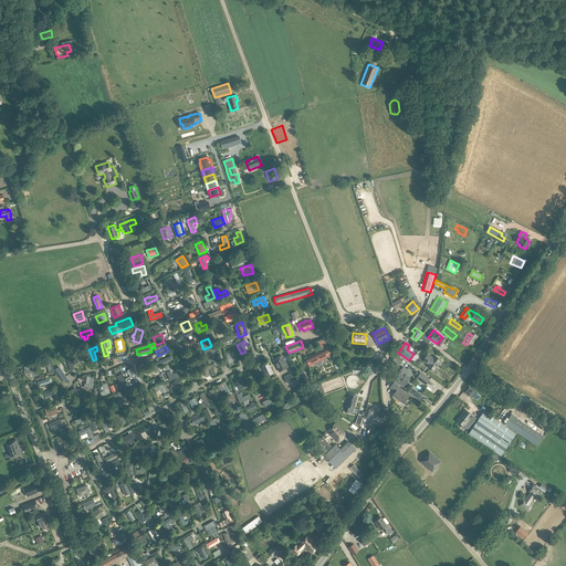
[(215,347),(203,352),(207,359),(210,358),(211,358),(209,354),(217,350),(215,347)]
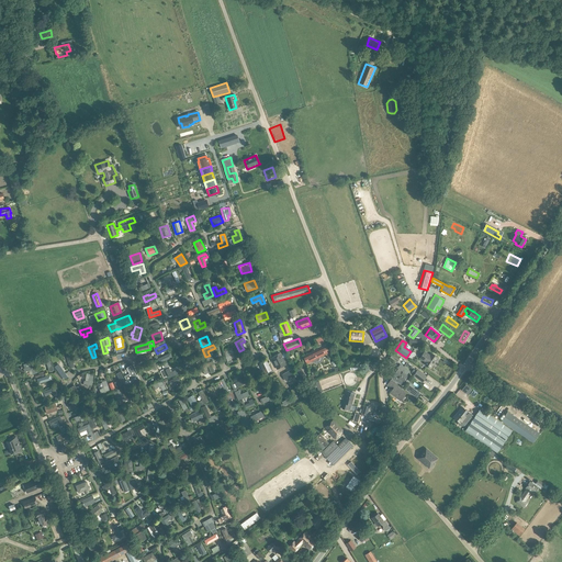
[(303,357),(306,363),(327,352),(324,346),(303,357)]
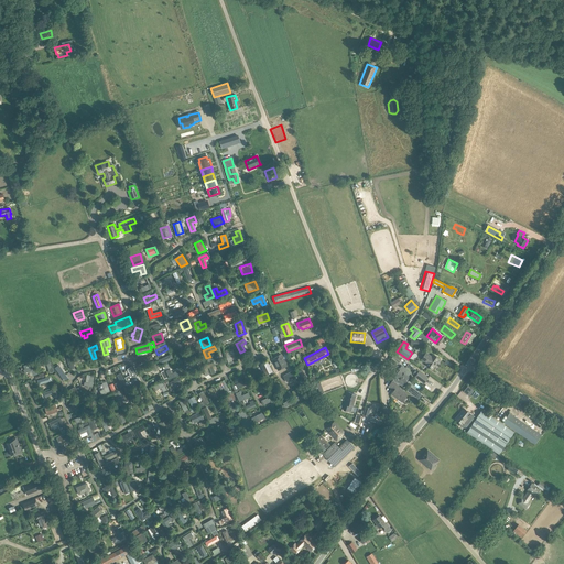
[(77,364),(83,361),(80,354),(85,353),(84,348),(74,351),(77,364)]
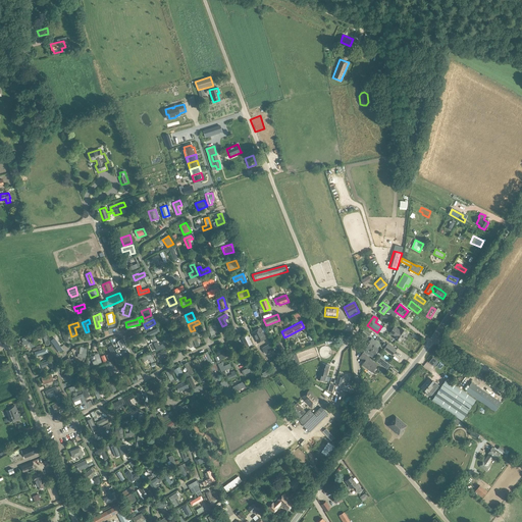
[(216,327),(215,323),(208,325),(212,336),(215,335),(213,328),(216,327)]
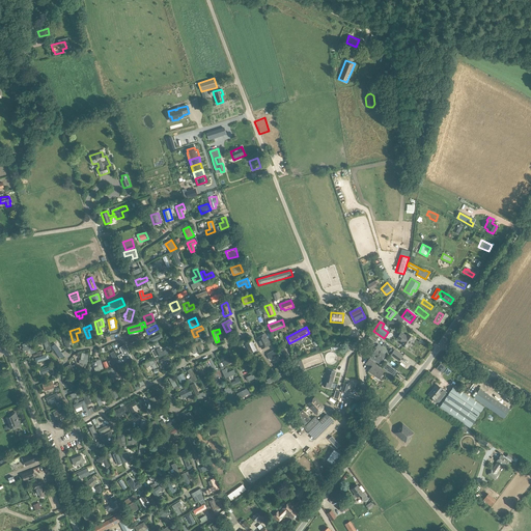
[(408,334),(407,335),(401,331),(396,338),(401,342),(400,343),(408,347),(414,338),(408,334)]
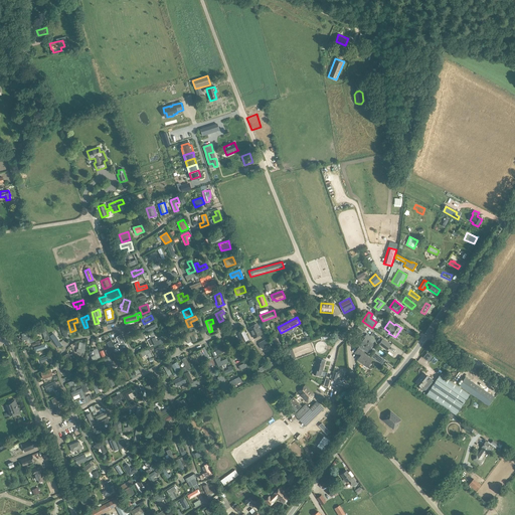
[(262,334),(259,328),(256,324),(248,328),(254,338),(262,334)]
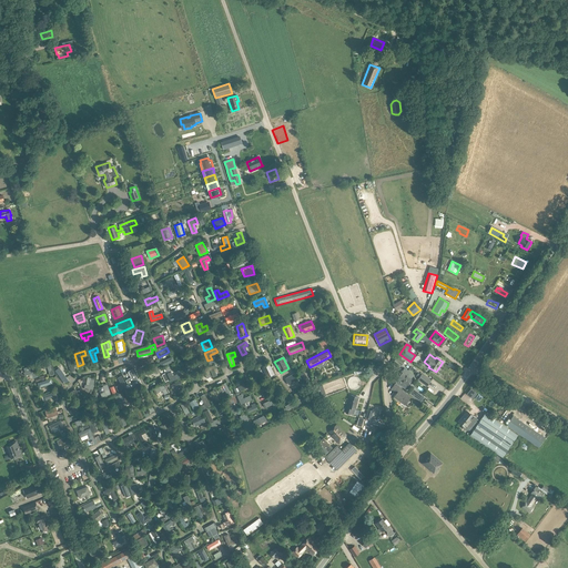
[(395,361),(394,363),(397,366),(399,364),(402,365),(404,362),(397,357),(395,361)]
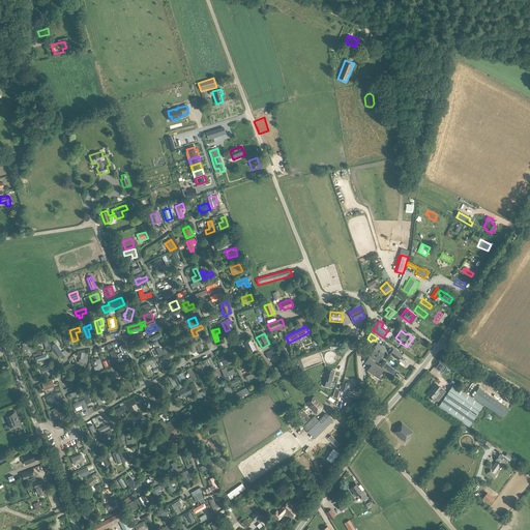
[(47,337),(36,341),(37,345),(43,343),(46,347),(47,351),(51,350),(49,346),(47,337)]
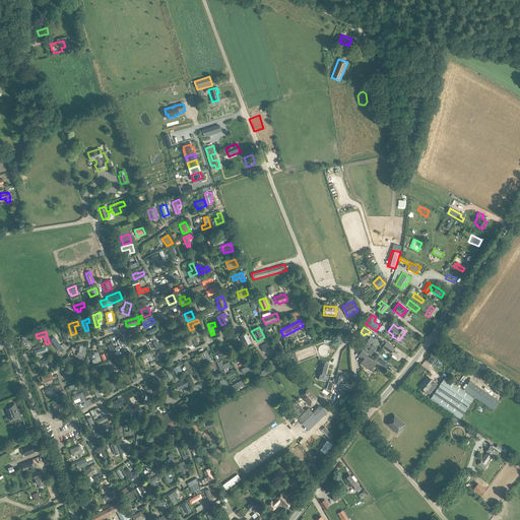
[(247,334),(240,337),(245,346),(251,342),(247,334)]
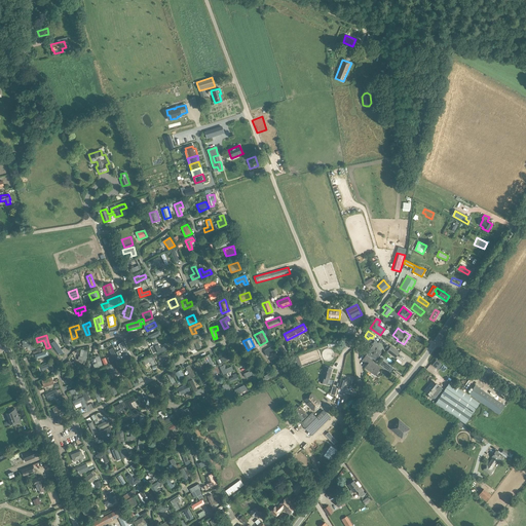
[(24,344),(23,344),(24,348),(31,345),(32,349),(35,348),(33,341),(28,342),(27,339),(23,341),(24,344)]
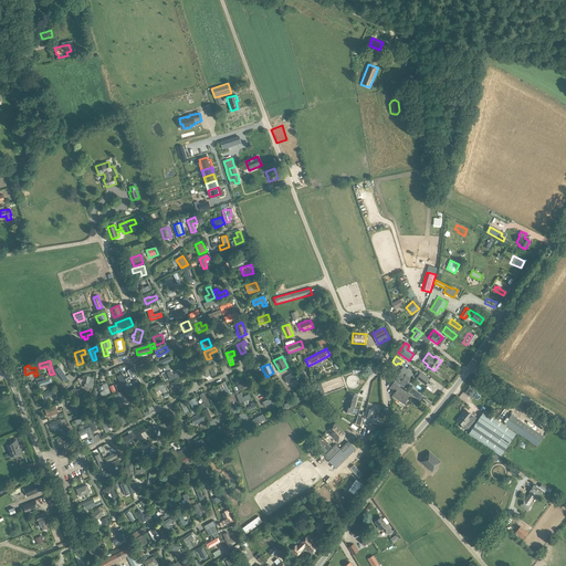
[(147,374),(157,369),(159,368),(157,365),(146,370),(147,374)]
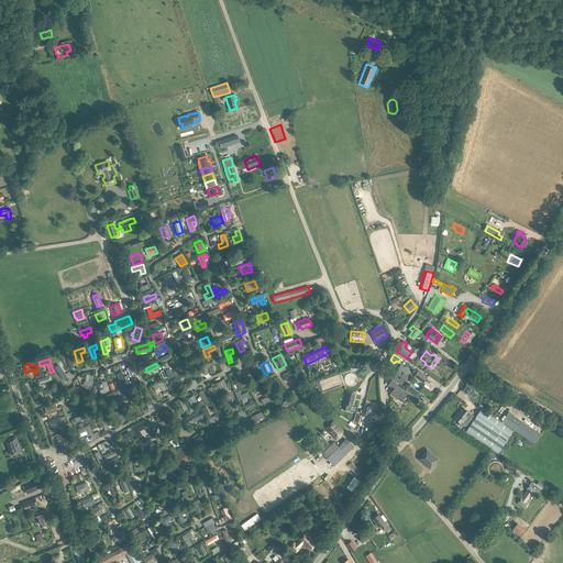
[(64,381),(68,377),(58,364),(55,367),(64,381)]
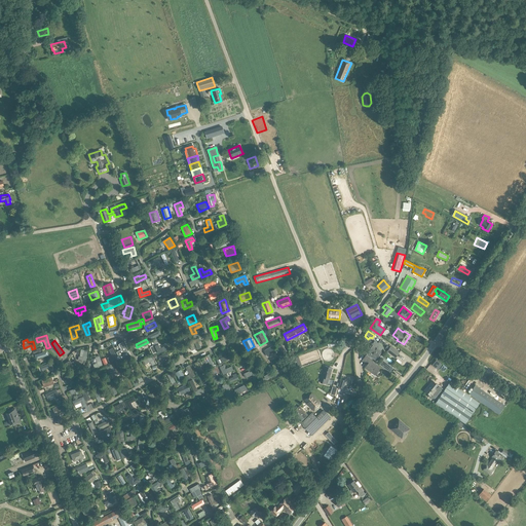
[(192,341),(183,346),(184,349),(190,347),(191,350),(195,349),(192,341)]
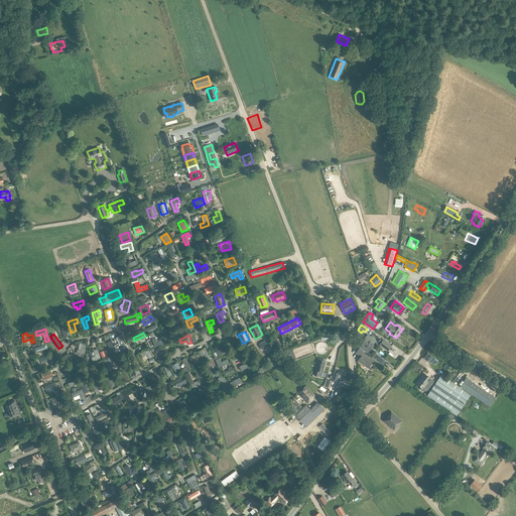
[(361,345),(359,347),(364,350),(370,341),(372,338),(368,335),(366,338),(365,337),(360,344),(361,345)]
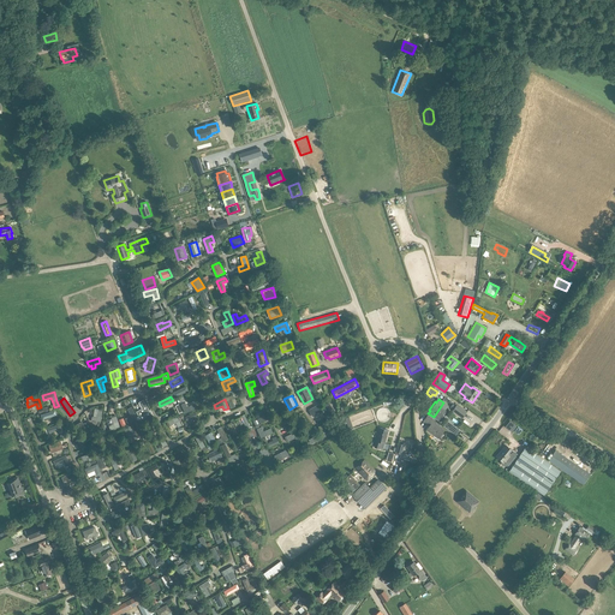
[(143,408),(137,412),(141,421),(145,418),(144,416),(149,412),(143,400),(142,401),(141,401),(141,402),(139,402),(143,408)]
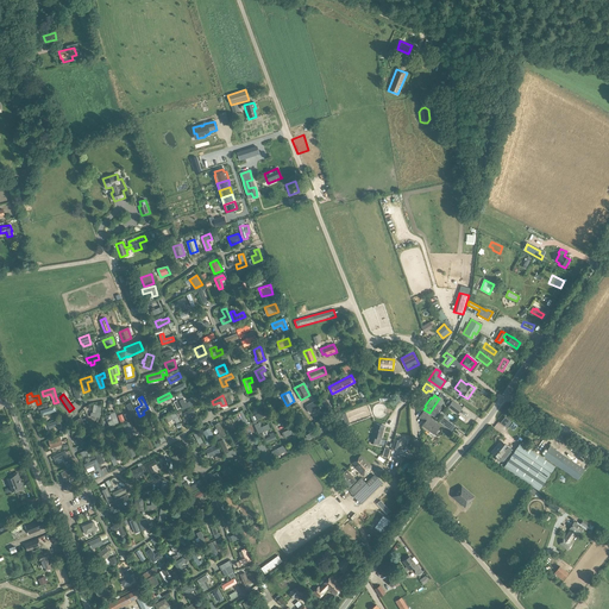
[(183,399),(180,401),(184,410),(195,405),(193,401),(187,403),(186,403),(184,402),(183,399)]
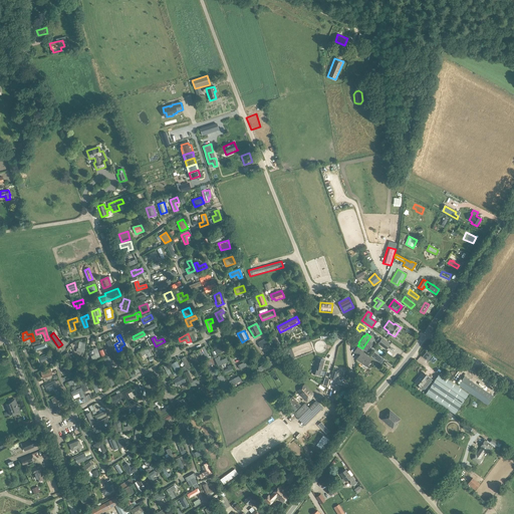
[(274,336),(270,339),(276,348),(281,345),(274,336)]
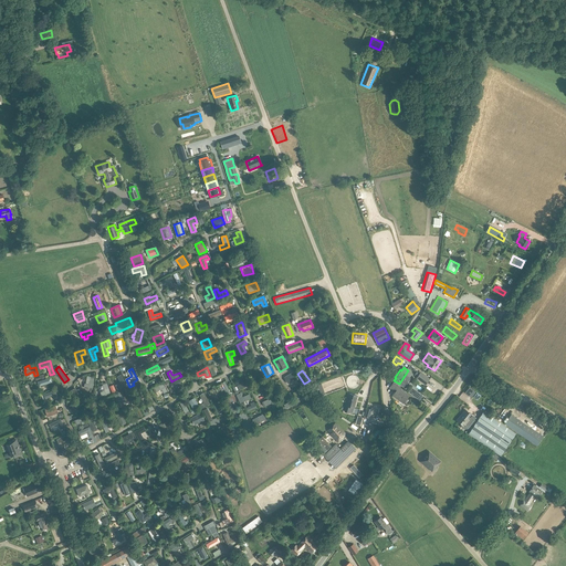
[(406,374),(399,384),(404,387),(406,385),(411,377),(410,377),(412,374),(408,370),(406,374)]
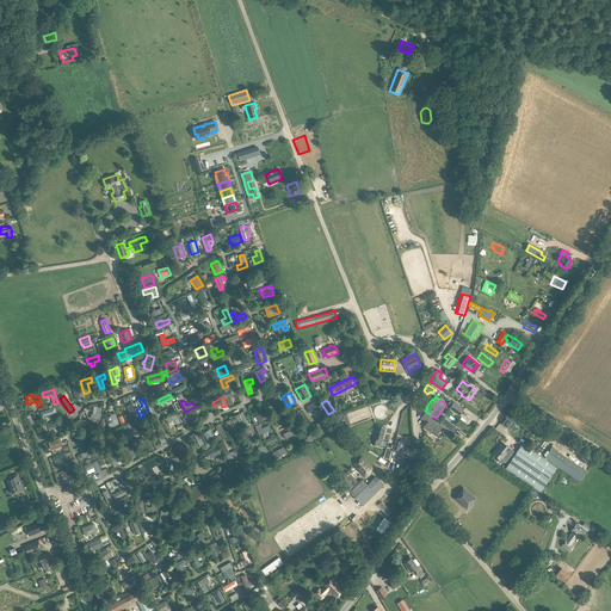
[(312,415),(322,408),(318,401),(307,407),(312,415)]
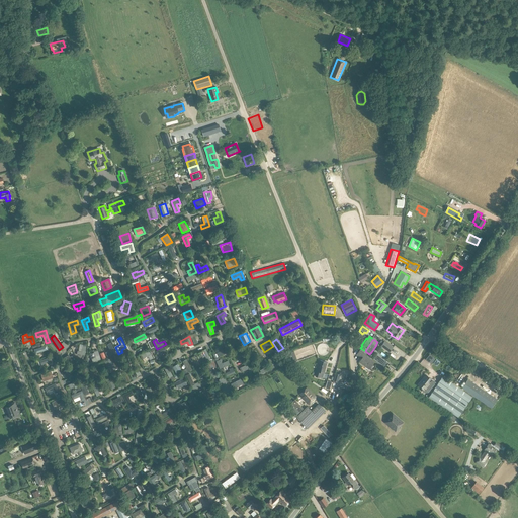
[(110,350),(106,352),(108,356),(115,352),(110,342),(107,344),(110,350)]
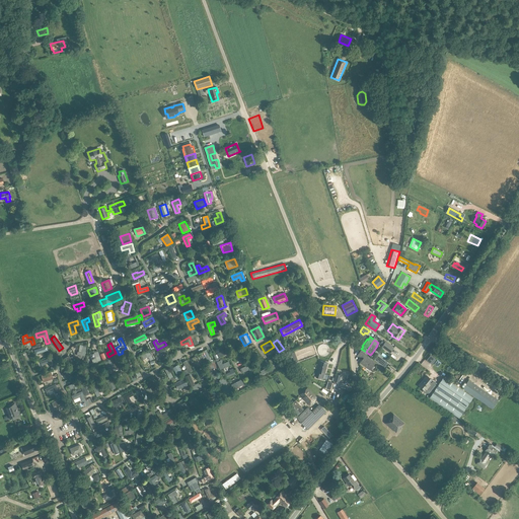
[(385,343),(382,347),(390,353),(393,349),(385,343)]
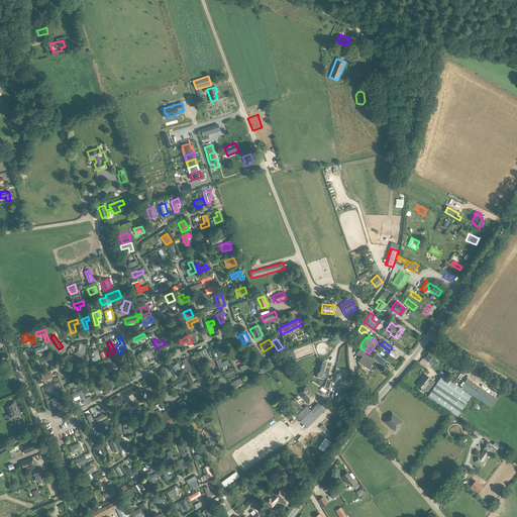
[(218,344),(221,350),(217,352),(218,355),(225,352),(221,342),(218,344)]
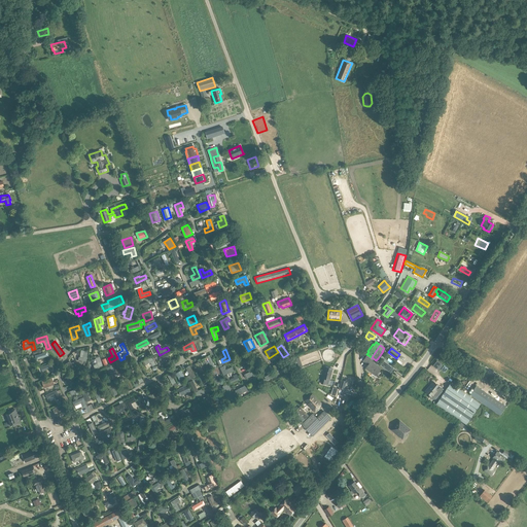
[(79,357),(78,361),(86,362),(88,351),(84,351),(83,357),(79,357)]
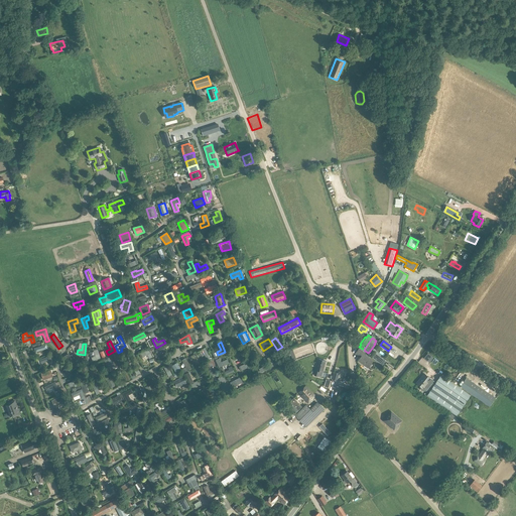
[(100,359),(97,349),(94,350),(96,356),(92,357),(93,361),(100,359)]
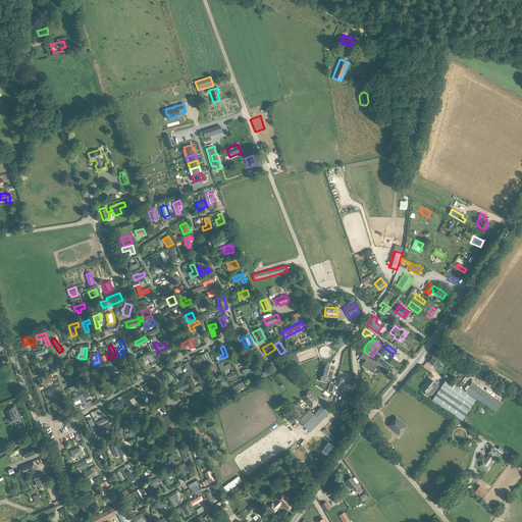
[(151,353),(142,358),(144,361),(149,359),(151,362),(155,361),(151,353)]
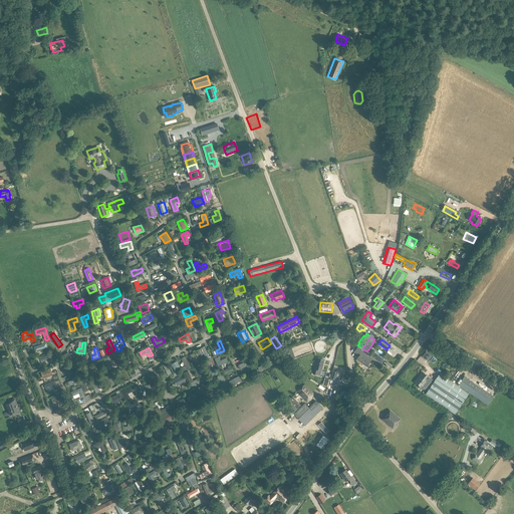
[(366,366),(371,359),(361,352),(362,350),(357,347),(354,351),(359,355),(356,359),(366,366)]
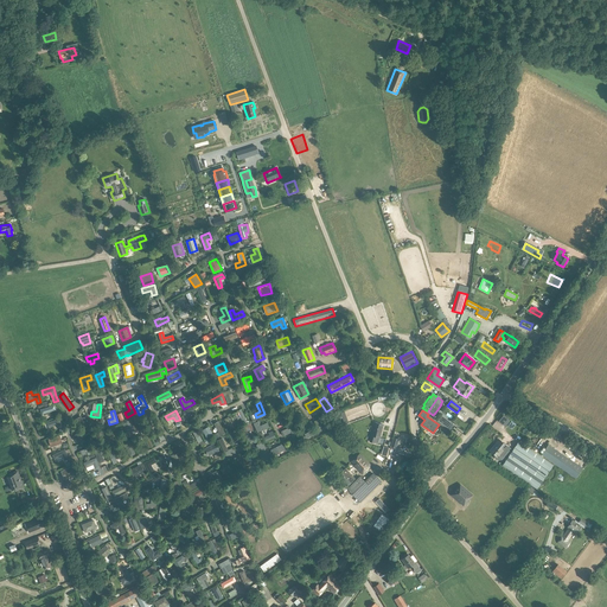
[(279,416),(283,425),(292,420),(287,411),(279,416)]
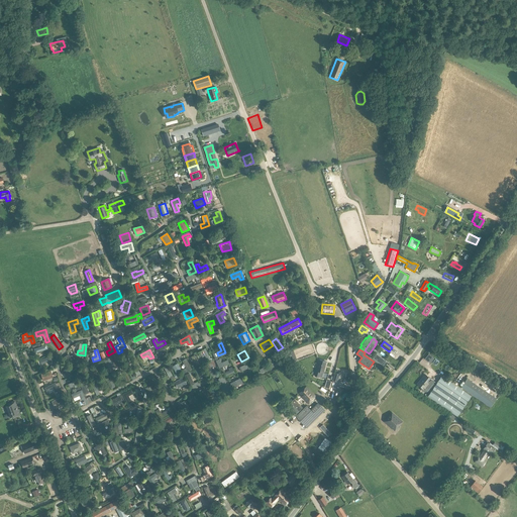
[(278,353),(269,358),(270,362),(273,360),(275,364),(282,360),(278,353)]
